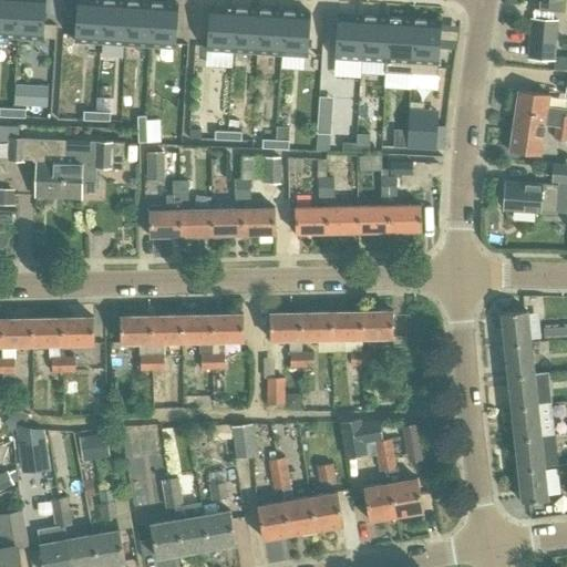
[(18,0),(0,0),(0,35),(16,38),(18,0)]
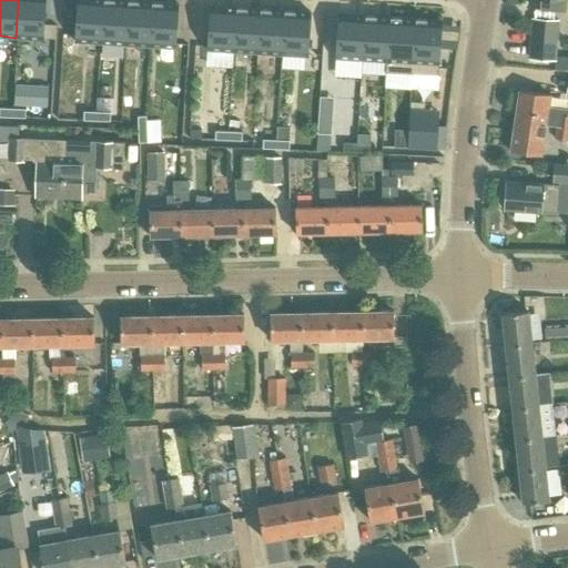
[(42,0),(18,0),(16,38),(40,39),(42,0)]
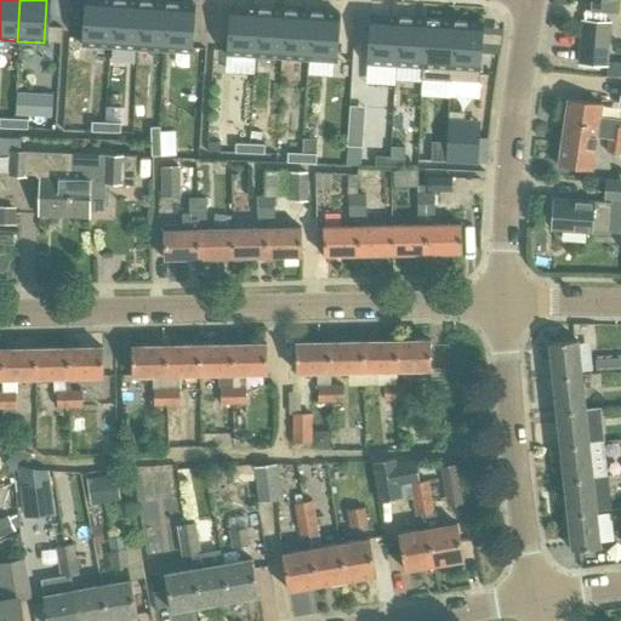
[(86,0),(84,45),(110,46),(113,0),(86,0)]
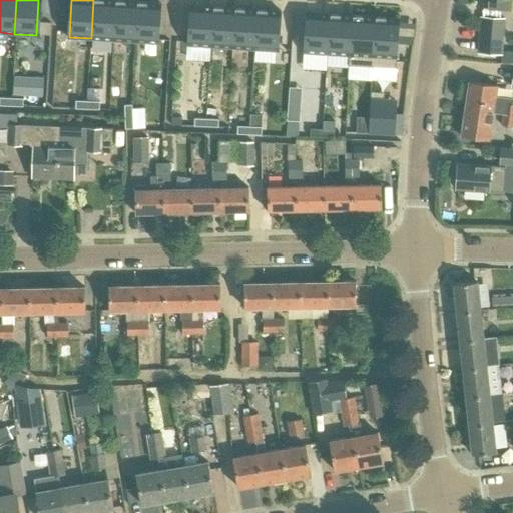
[(114,0),(93,0),(91,38),(112,40),(114,0)]
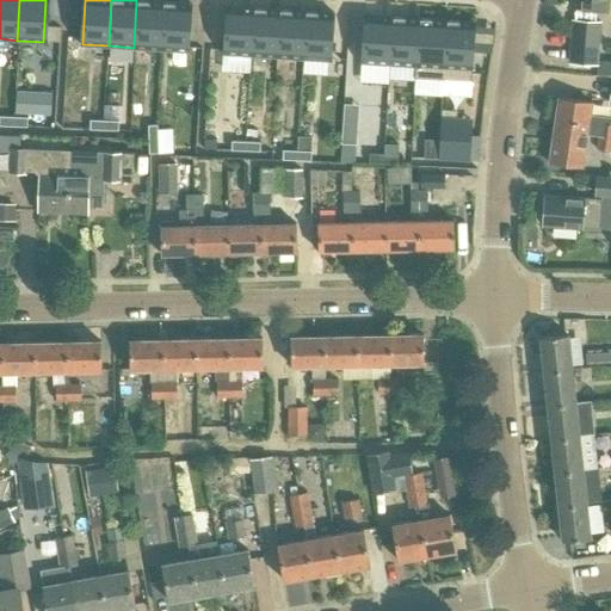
[(162,1),(139,0),(136,0),(134,48),(160,49),(162,1)]
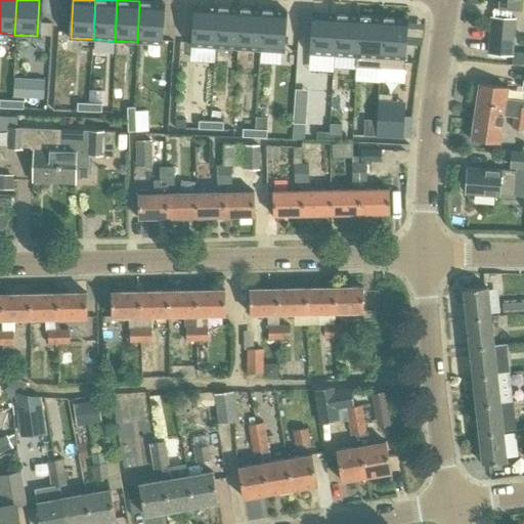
[(523,0),(497,0),(497,9),(523,10),(523,0)]
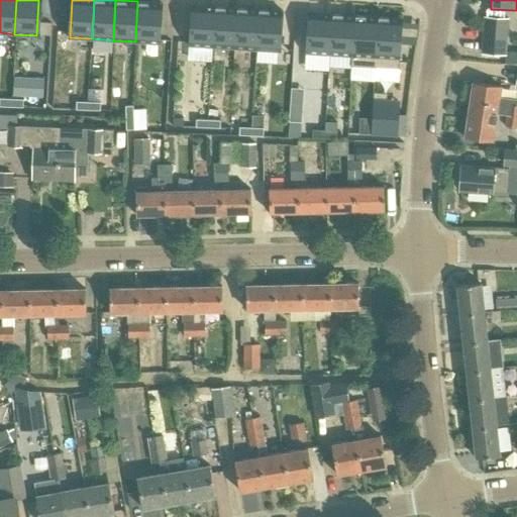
[(160,3),(137,1),(135,41),(157,42),(160,3)]
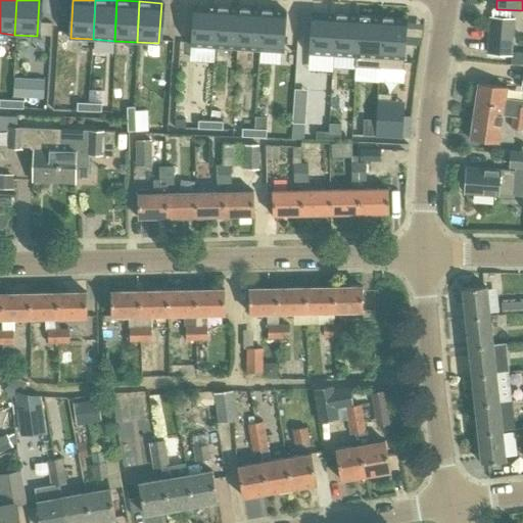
[(193,46),(215,47),(218,6),(195,5),(193,46)]
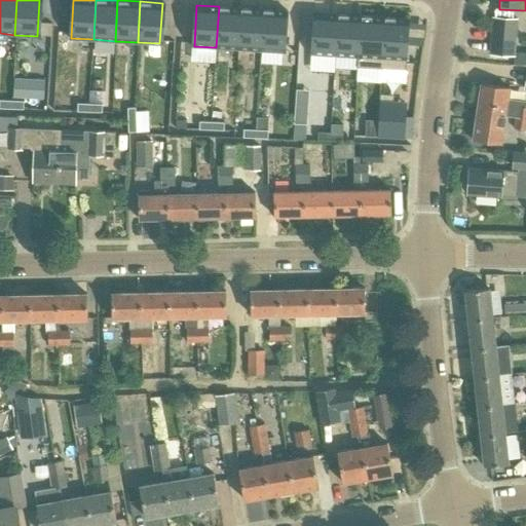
[(240,7),(219,6),(216,47),(238,48),(240,7)]
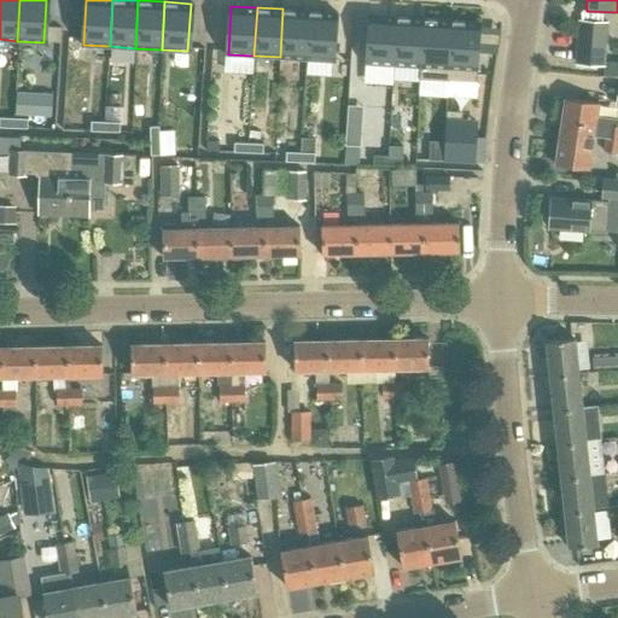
[(309,11),(283,9),(280,57),(305,59),(309,11)]
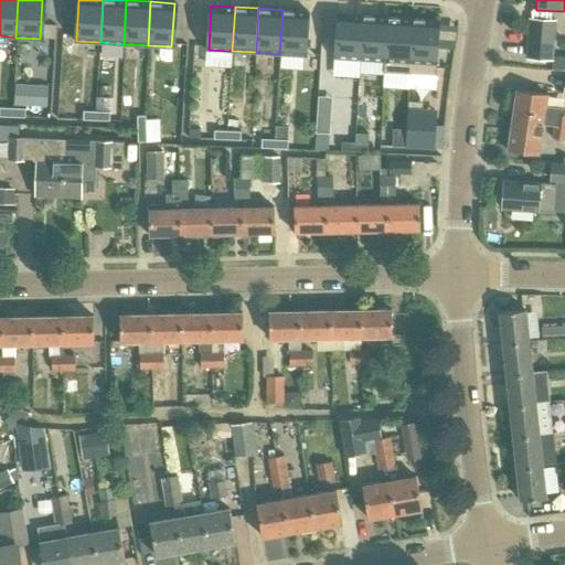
[(306,11),(283,10),(279,54),(304,55),(306,11)]
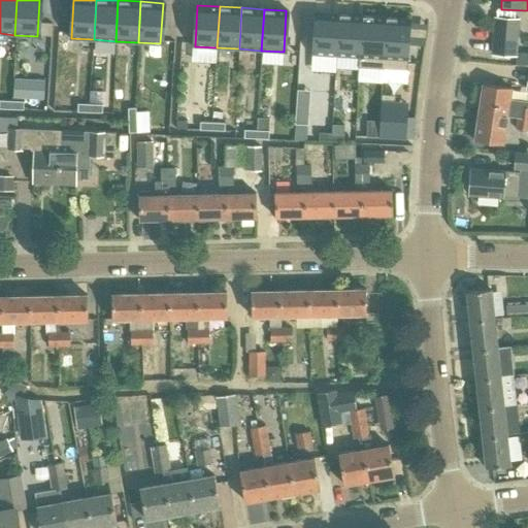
[(336,55),(339,13),(316,12),(312,54),(336,55)]
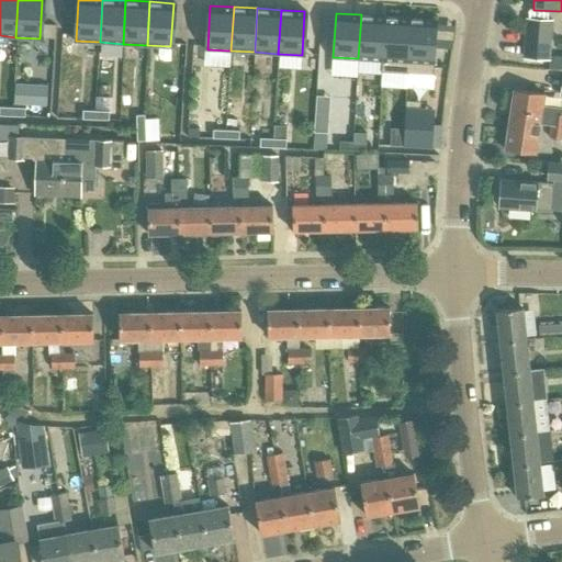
[(361,14),(358,58),(383,60),(386,17),(361,14)]
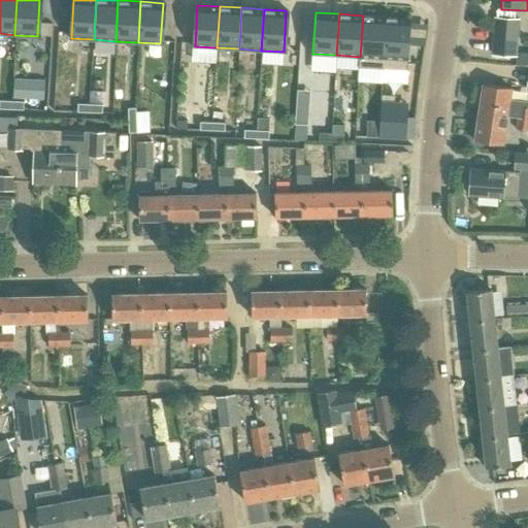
[(360,57),(359,67),(383,69),(384,58),(386,17),(363,15),(360,57)]
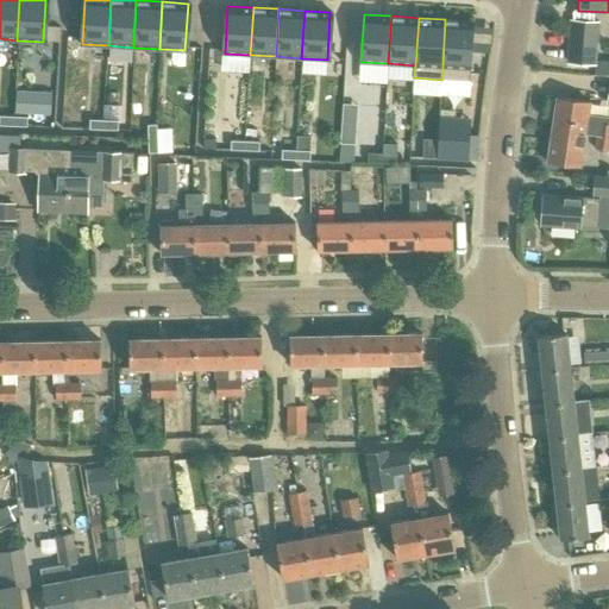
[(443,67),(441,80),(469,81),(470,69),(472,22),(445,19),(443,67)]
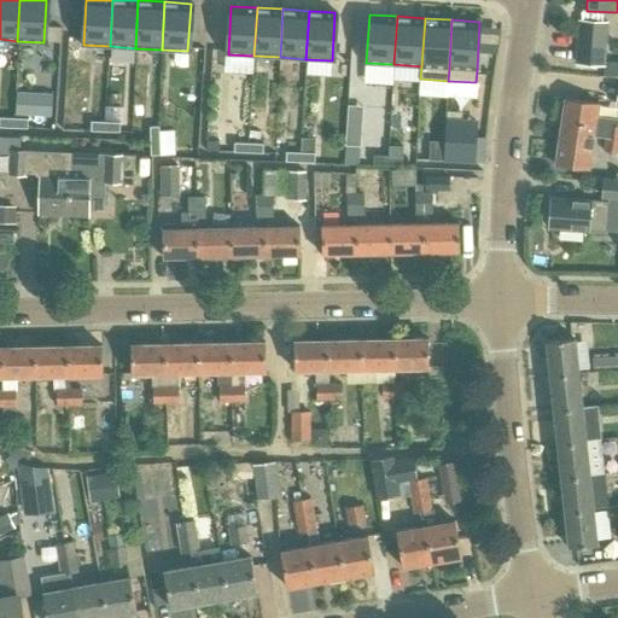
[(576,63),(602,65),(606,22),(579,19),(576,63)]
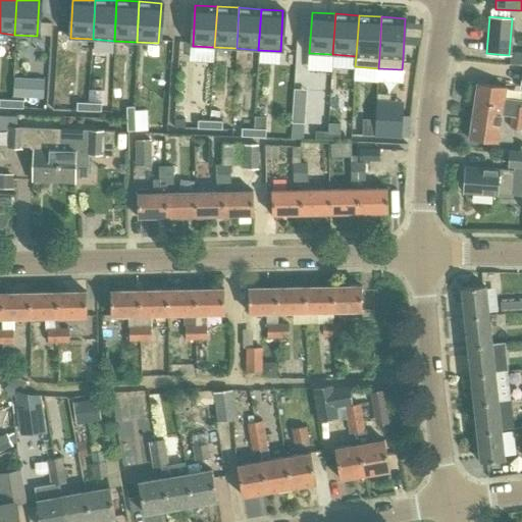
[(193,70),(215,71),(216,61),(194,60),(193,70)]
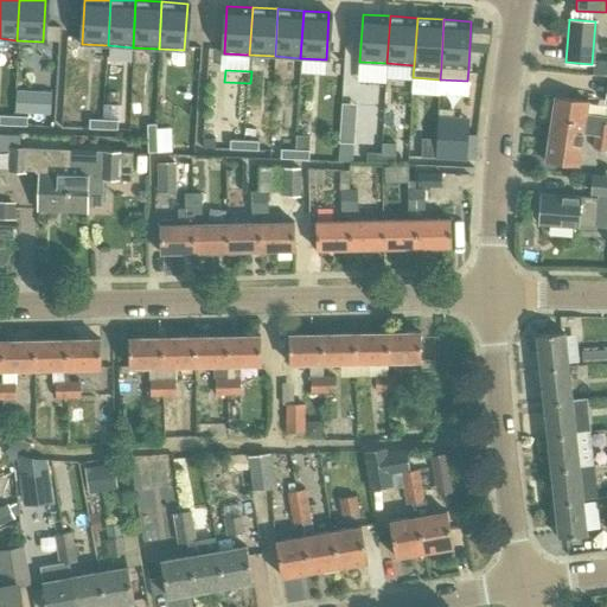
[(336,72),(336,106),(346,106),(346,72),(336,72)]
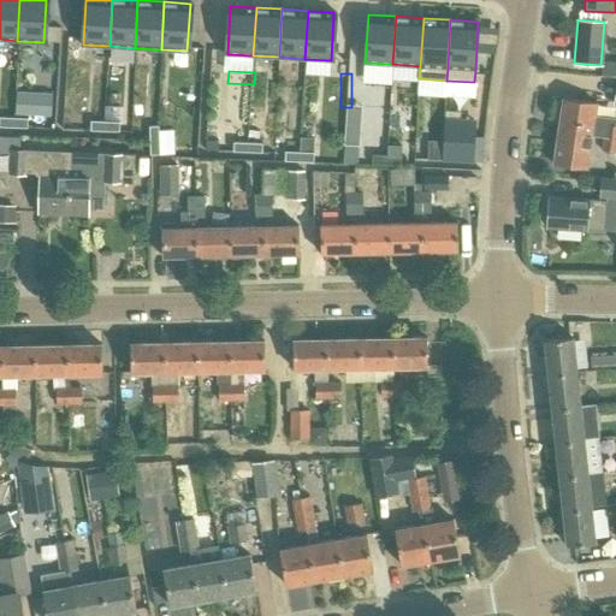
[(321,77),(320,102),(337,102),(338,77),(321,77)]
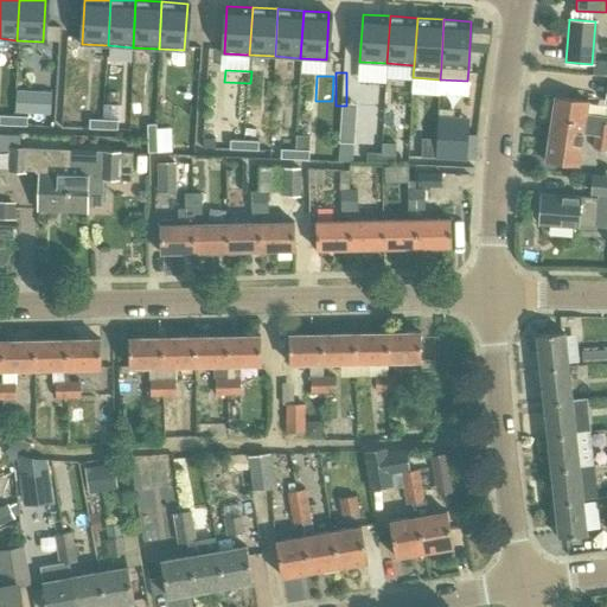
[(38,91),(37,114),(49,114),(50,93),(38,91)]
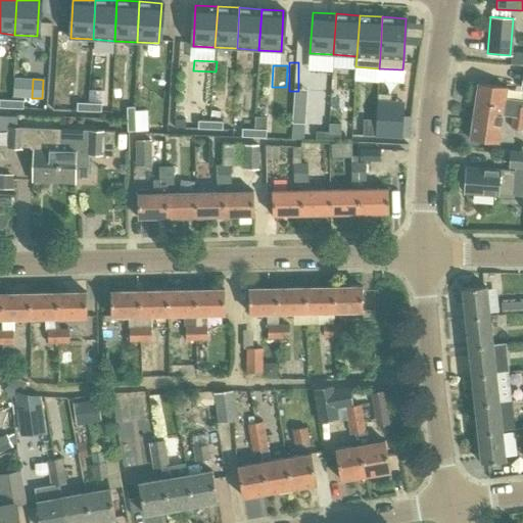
[(478,84),(474,111),(502,114),(512,116),(514,106),(519,107),(520,100),(504,97),(506,87),(478,84)]
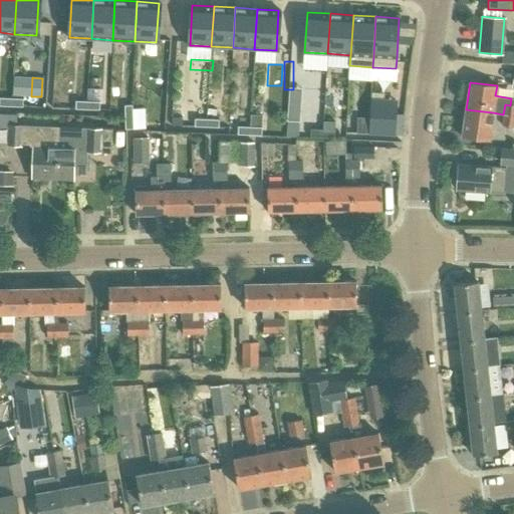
[(48,84),(47,113),(65,114),(66,85),(48,84)]
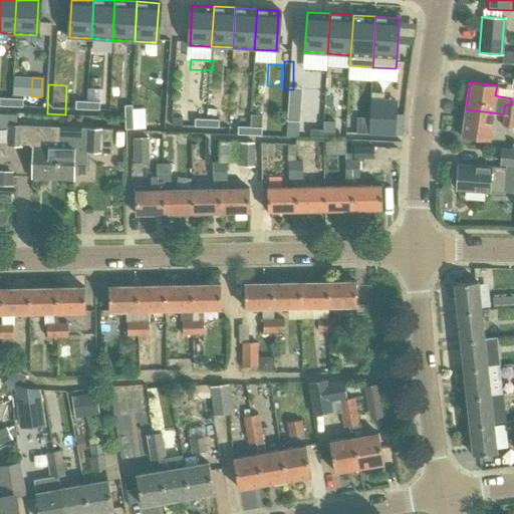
[(157,119),(158,95),(143,94),(142,118),(157,119)]
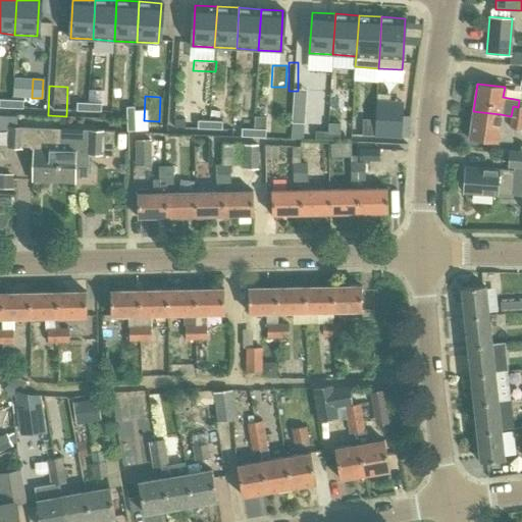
[(0,106),(10,107),(10,99),(0,98),(0,106)]
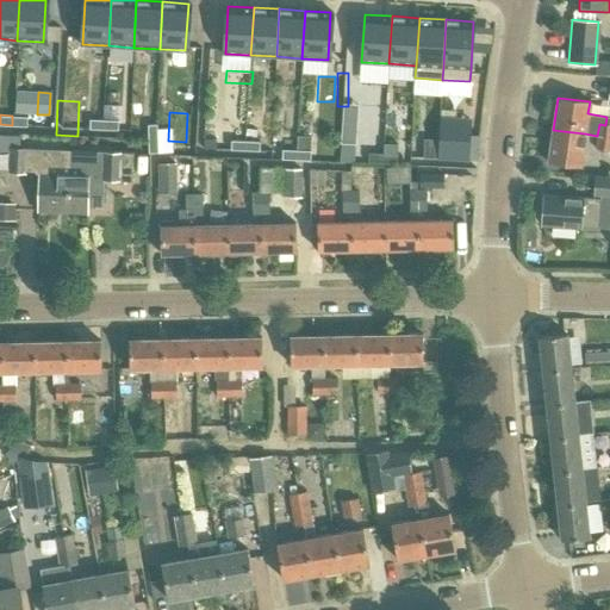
[(26,117),(12,116),(12,125),(25,126),(26,117)]
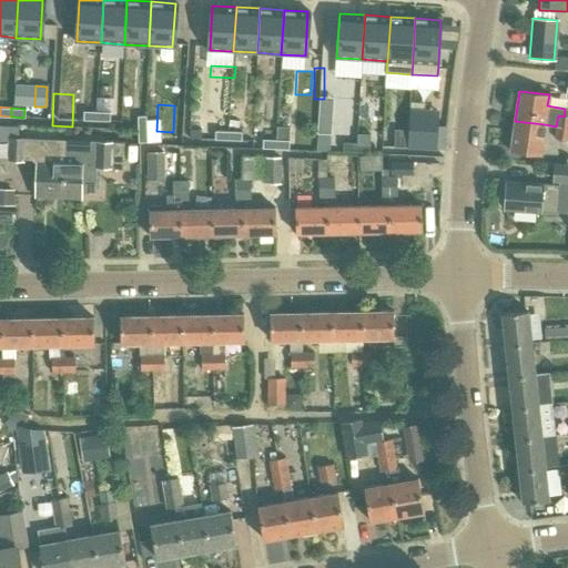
[(83,119),(95,120),(97,111),(83,110),(83,119)]
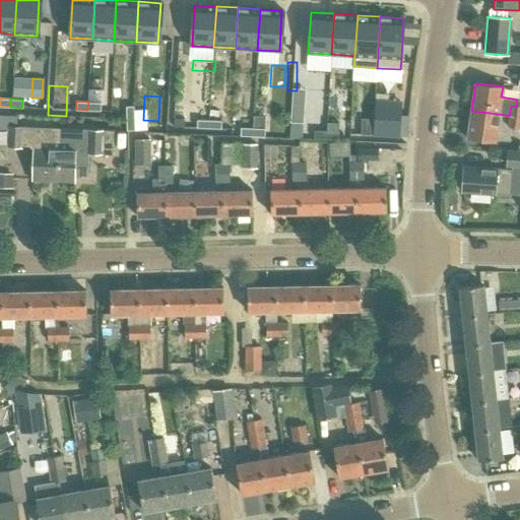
[(100,103),(88,102),(87,110),(100,111),(100,103)]
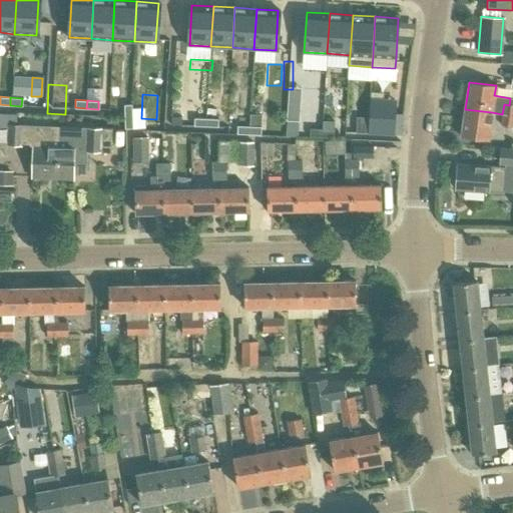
[(502,114),(512,115),(512,105),(509,105),(504,104),(502,114)]
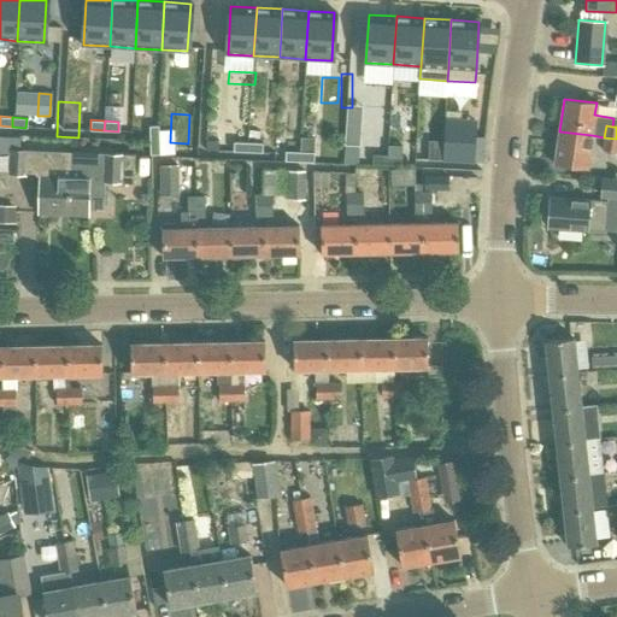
[(592,135),(559,131),(554,164),(587,168),(592,135)]
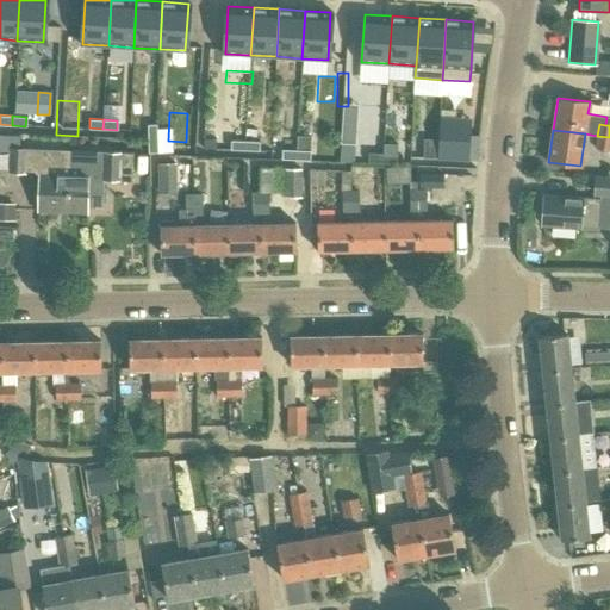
[(609,137),(597,136),(595,149),(609,150),(609,137)]
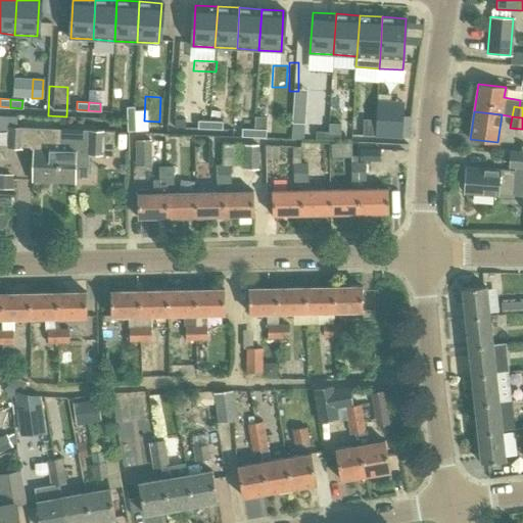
[(198,128),(209,129),(209,121),(198,120),(198,128)]
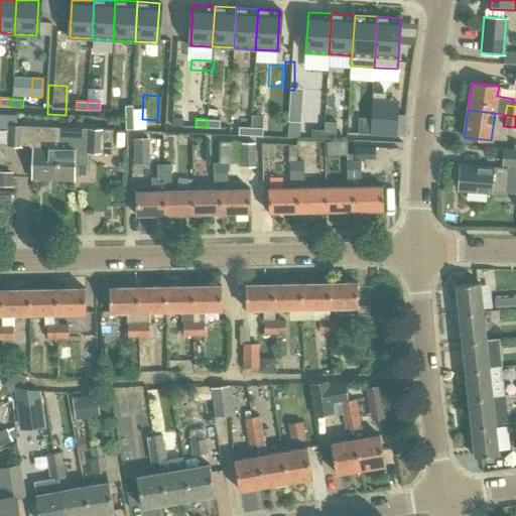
[(370,134),(371,118),(359,118),(359,122),(358,133),(365,133),(370,134)]
